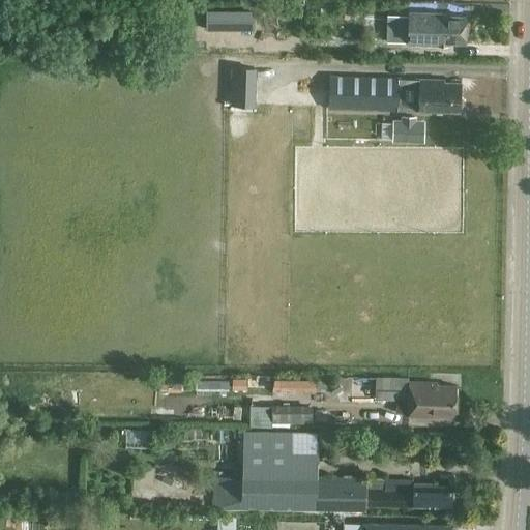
[(207,11),(207,31),(236,31),(235,11),(207,11)]
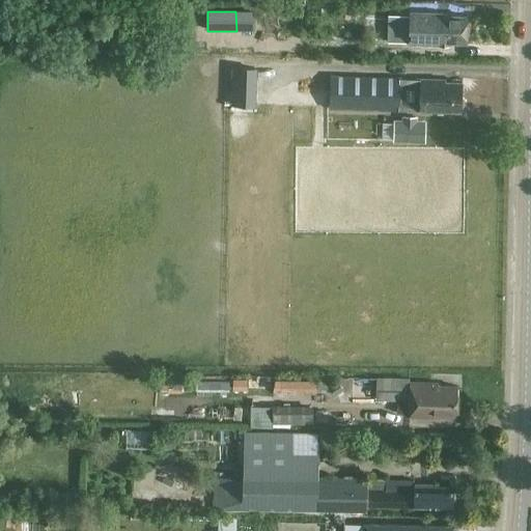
[(442,43),(467,44),(467,16),(443,16),(443,14),(411,12),(410,44),(442,45),(442,43)]
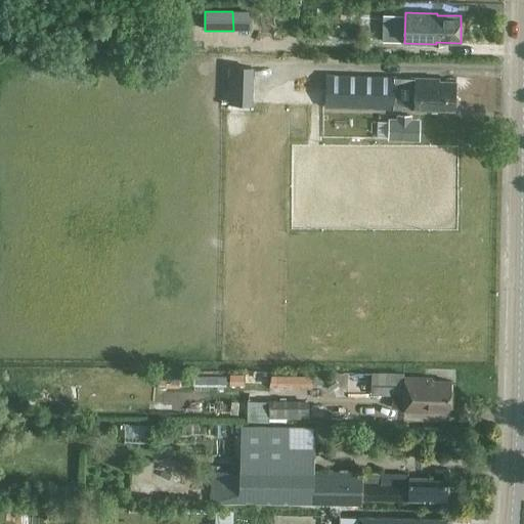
[(252,73),(227,73),(226,106),(251,107),(252,73)]
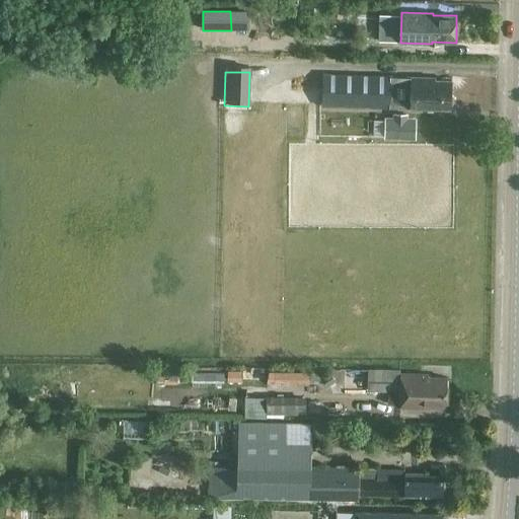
[(321,106),(392,107),(392,76),(322,75),(321,106)]
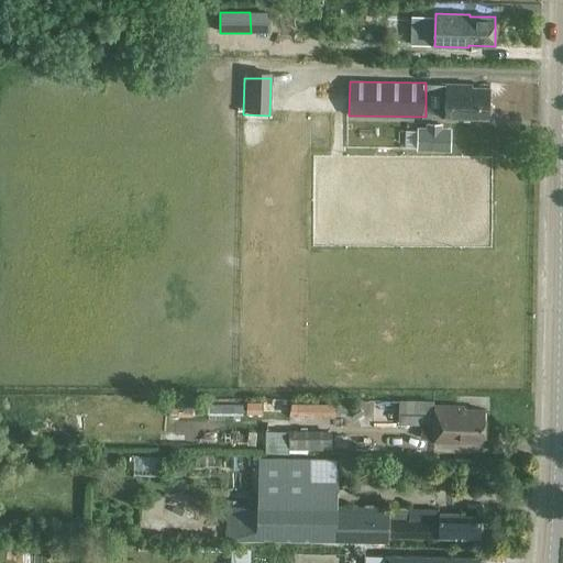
[(445,118),(489,119),(490,87),(472,87),(472,85),(446,84),(445,118)]
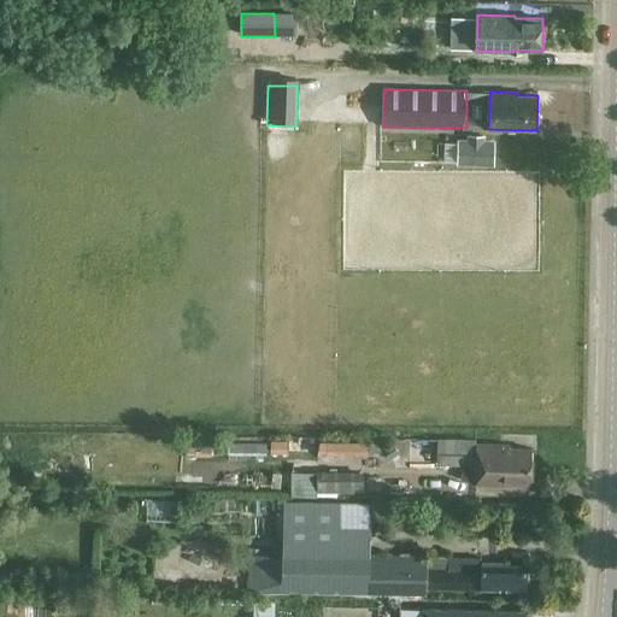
[(457,163),(494,164),(495,142),(483,142),(485,135),(469,135),(469,141),(457,141),(457,163)]
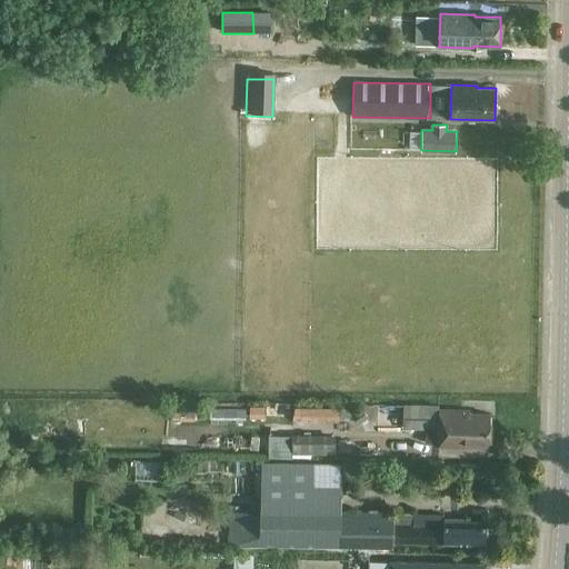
[(490,447),(491,415),(470,413),(470,410),(439,409),(439,405),(403,403),(403,429),(439,430),(438,446),(490,447)]
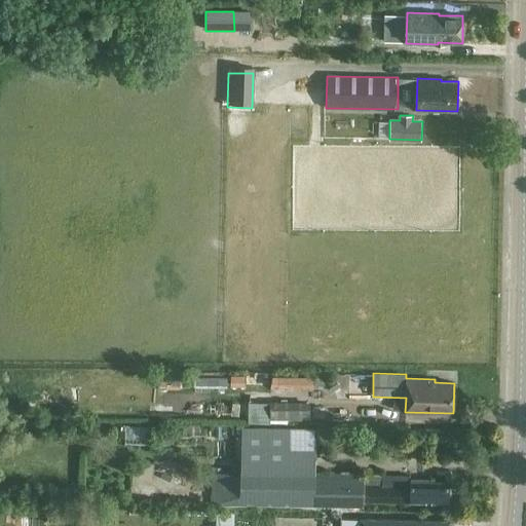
[(231,384),(231,386),(247,386),(247,376),(231,376),(231,378),(231,384)]
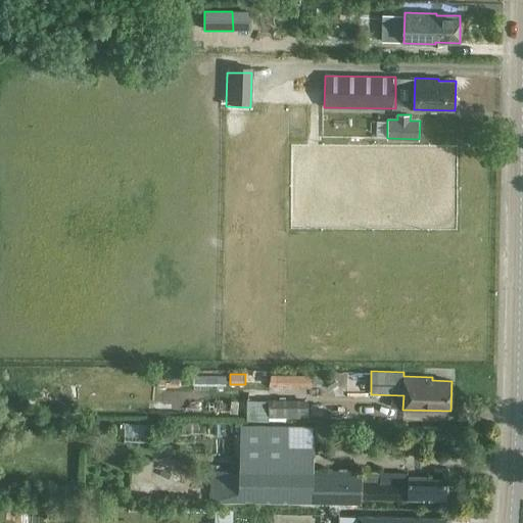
[(271,374),(271,386),(312,386),(312,374),(271,374)]
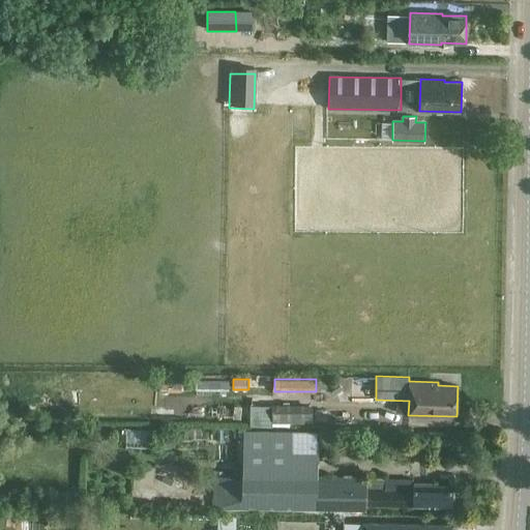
[(229,390),(229,380),(197,380),(197,390),(229,390)]
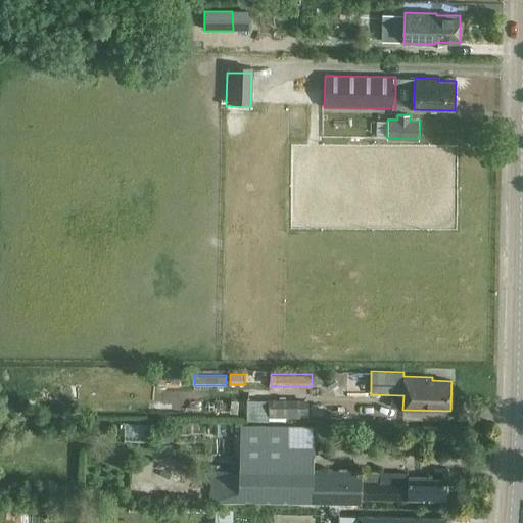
[(308,417),(308,399),(246,399),(246,421),(269,421),(269,417),(308,417)]
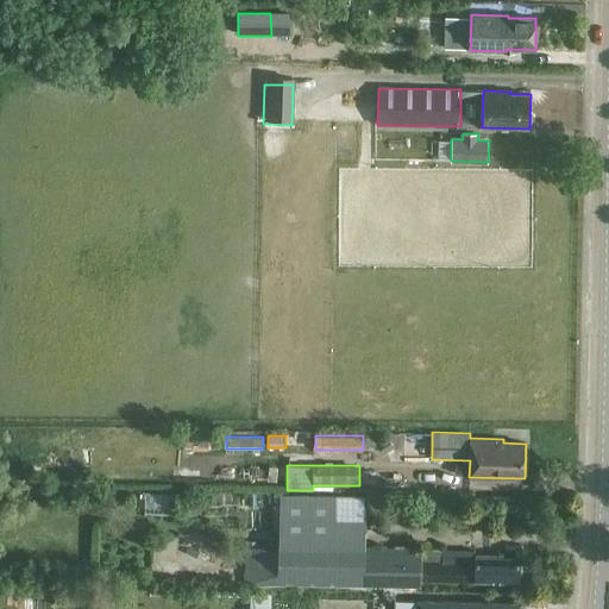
[(372,484),(372,471),(362,471),(362,484),(372,484)]
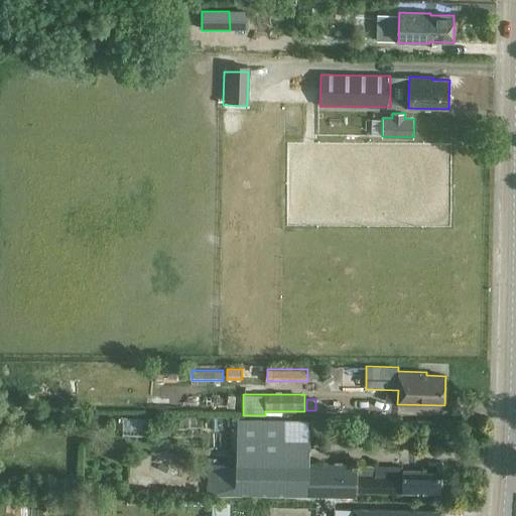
[(309,421),(237,420),(236,465),(209,465),(209,495),(357,497),(357,492),(439,493),(439,473),(416,473),(416,470),(403,470),(403,474),(398,474),(398,477),(375,476),(375,466),(309,466),(309,421)]
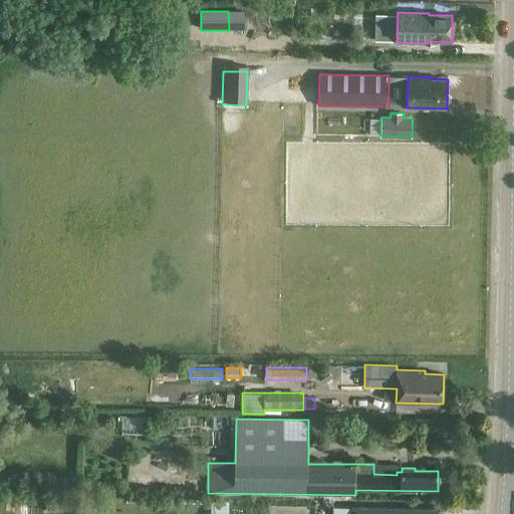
[(215,513),(228,513),(229,501),(216,500),(215,513)]
